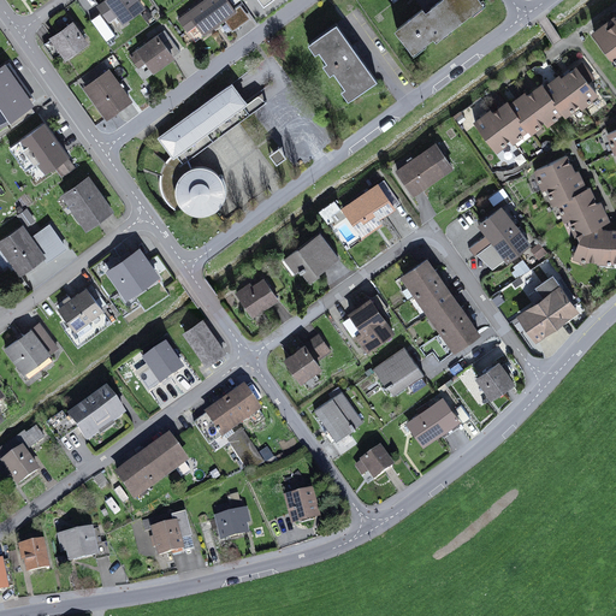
[(122,19),(142,5),(137,0),(106,0),(99,6),(108,19),(118,13),(122,19)]
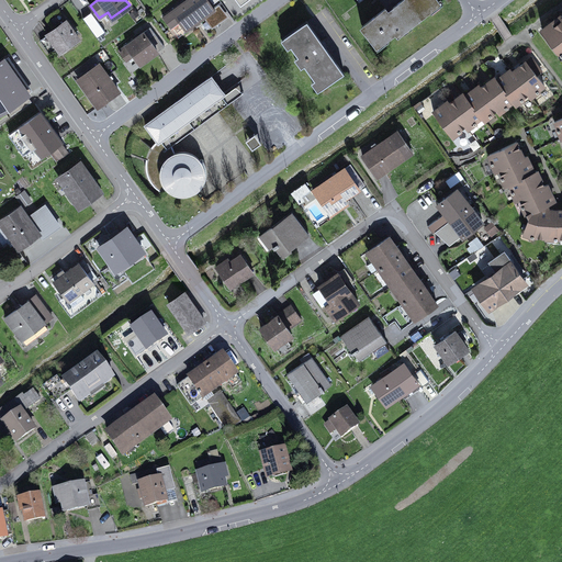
[(179,22),(187,32),(204,19),(215,10),(214,9),(208,0),(186,0),(163,18),(170,27),(179,22)]
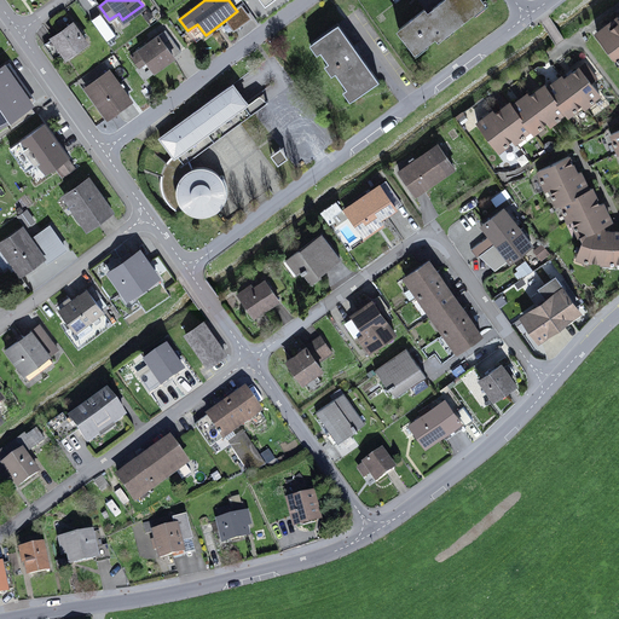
[(439,39),(484,3),(481,0),(443,0),(434,7),(428,13),(424,10),(399,30),(416,51),(435,35),(439,39)]
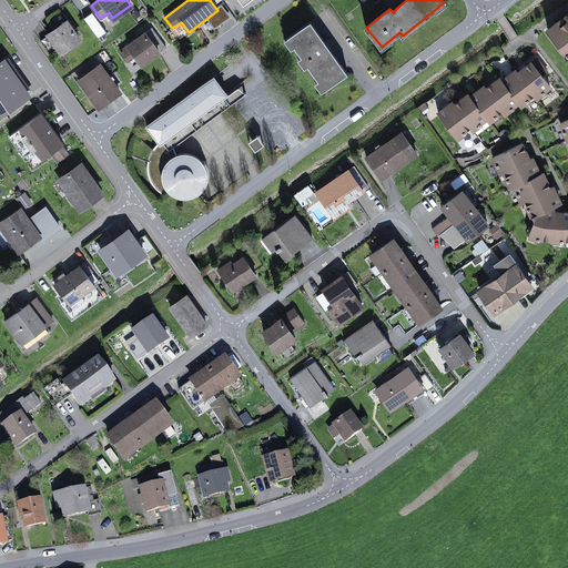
[(112,18),(114,20),(132,8),(131,4),(112,18)]
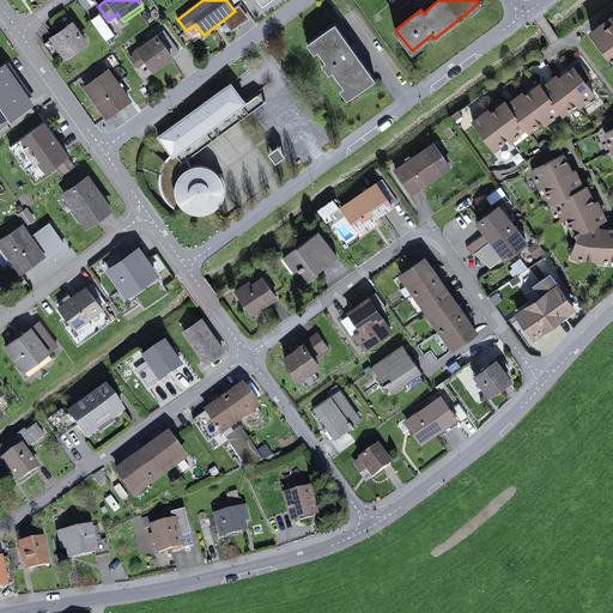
[(231,31),(249,18),(240,5),(234,10),(235,11),(223,20),(231,31)]
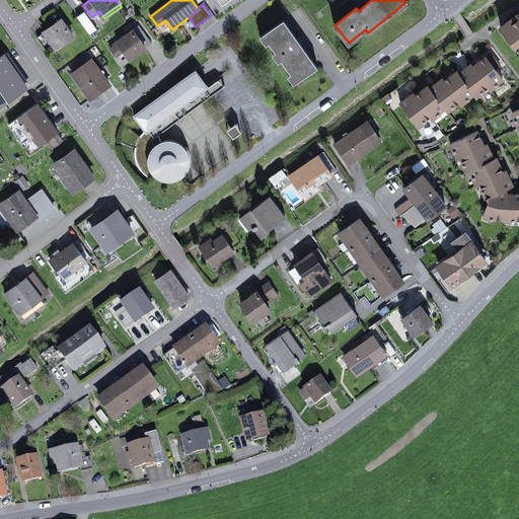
[(518,13),(501,27),(517,49),(515,51),(518,54),(518,53),(518,13)]
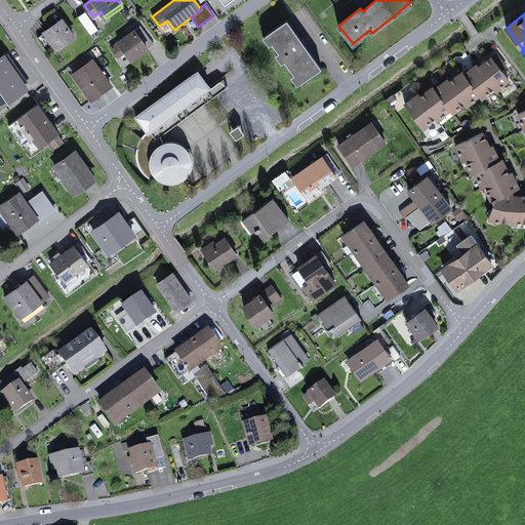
[(53,44),(56,48),(65,42),(73,36),(62,19),(44,32),(45,33),(38,38),(46,49),(51,46),(53,44)]
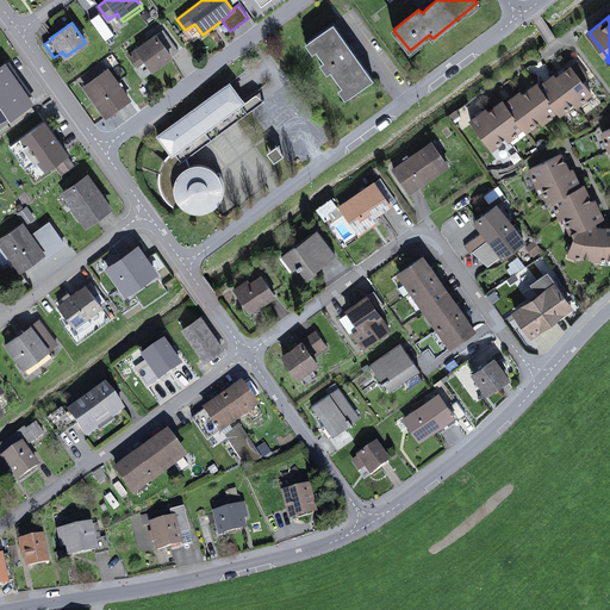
[(309,41),(349,97),(373,79),(334,24),(309,41)]
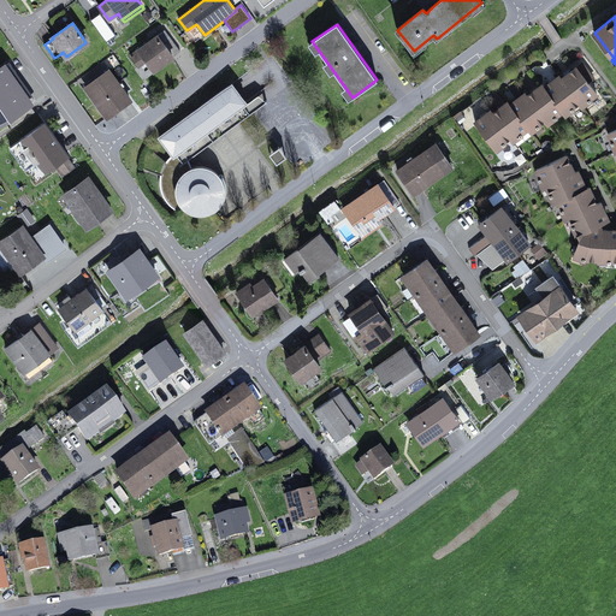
[(147,60),(154,71),(181,51),(165,30),(130,55),(138,66),(147,60)]
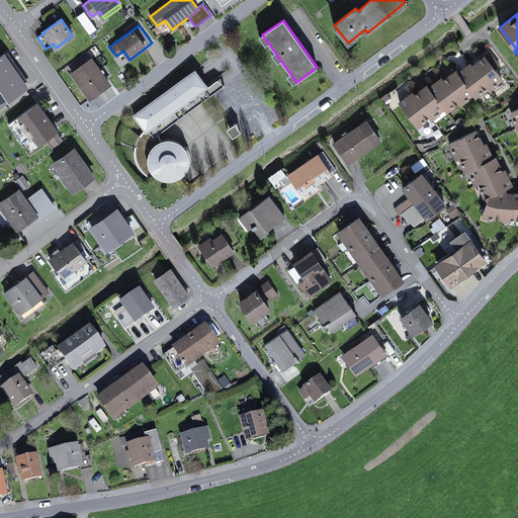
[(64,41),(56,48),(53,44),(51,46),(55,52),(65,45),(64,41)]
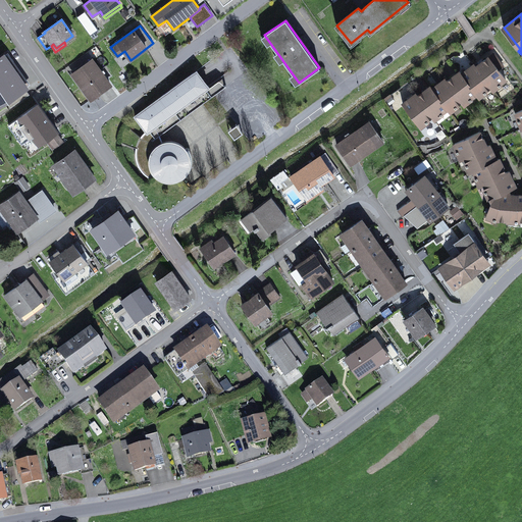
[(10,64),(14,61),(8,53),(0,58),(0,87),(9,100),(7,101),(11,106),(28,94),(23,89),(29,86),(28,86),(17,70),(15,68),(13,69),(11,66),(10,64)]
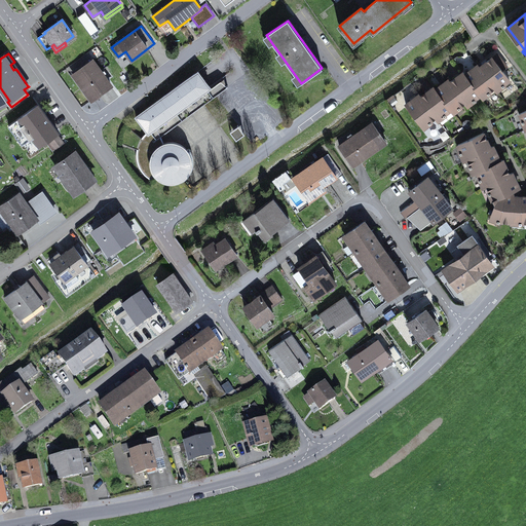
[(506,67),(497,54),(480,68),(495,87),(500,83),(502,87),(504,85),(503,84),(510,80),(501,70),(500,69),(504,66),(505,67),(506,67)]
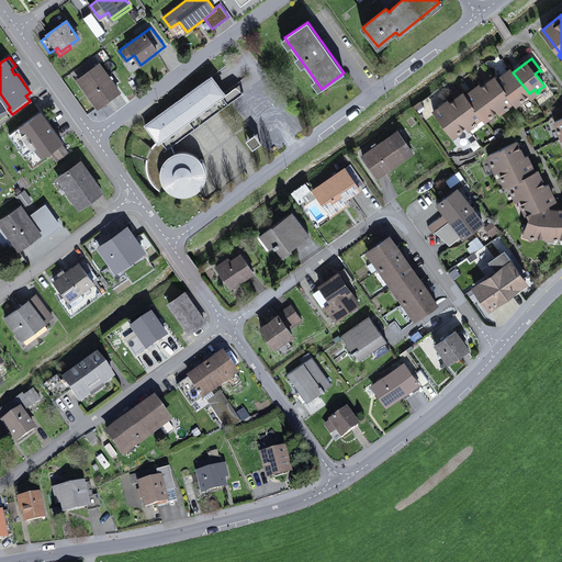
[(78,79),(98,107),(119,92),(99,65),(78,79)]
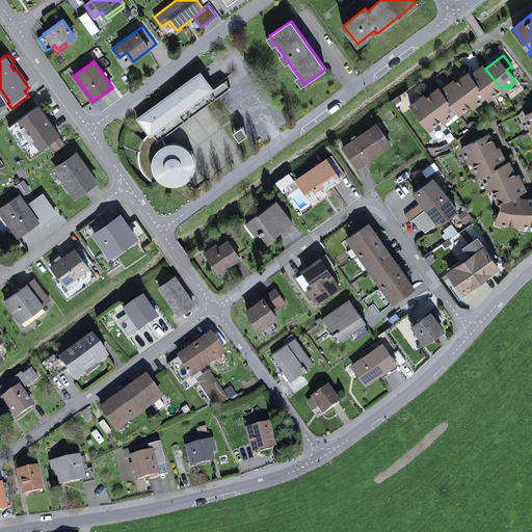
[(28,87),(30,86),(15,62),(10,65),(11,68),(14,71),(16,70),(18,72),(28,87)]
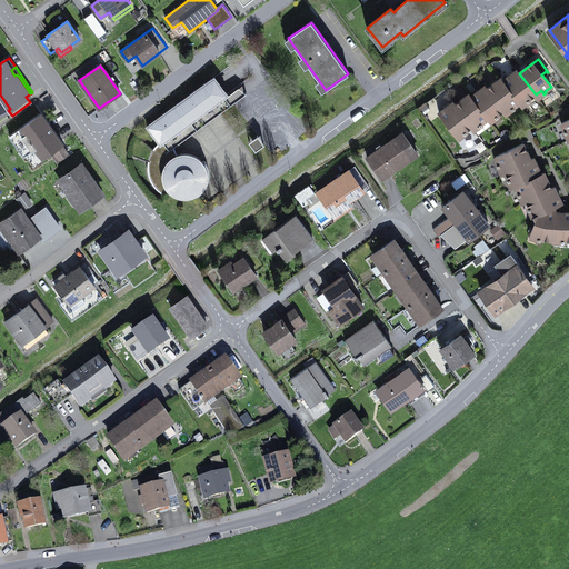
[(530,101),(529,99),(536,95),(519,73),(517,70),(502,81),(519,102),(525,99),(528,102),(530,101)]
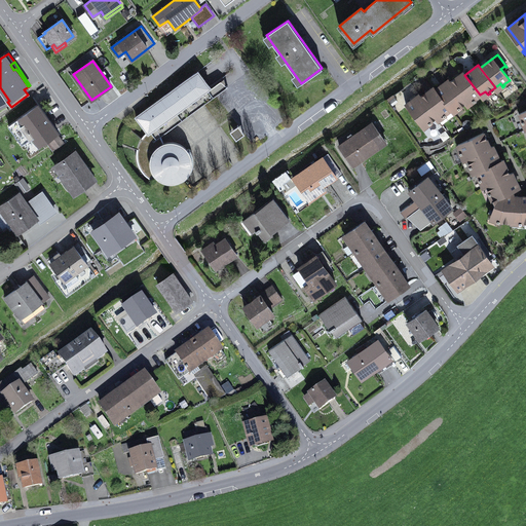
[(144,173),(150,179),(155,175),(160,180),(166,182),(175,182),(183,179),(184,181),(190,175),(193,167),(193,162),(191,153),(189,149),(187,150),(179,144),(173,142),(163,144),(160,137),(156,127),(210,87),(198,71),(136,117),(148,133),(143,138),(140,143),(138,149),(138,153),(138,158),(140,165),(144,173)]
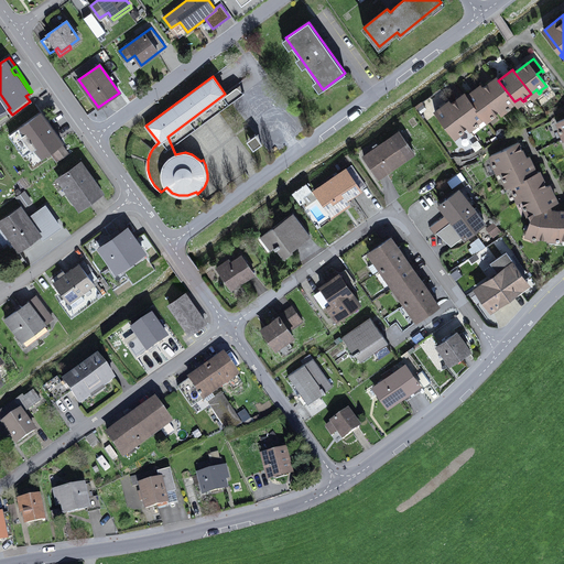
[(510,108),(509,107),(514,101),(498,80),(497,78),(483,88),(499,110),(505,106),(508,109),(510,108)]
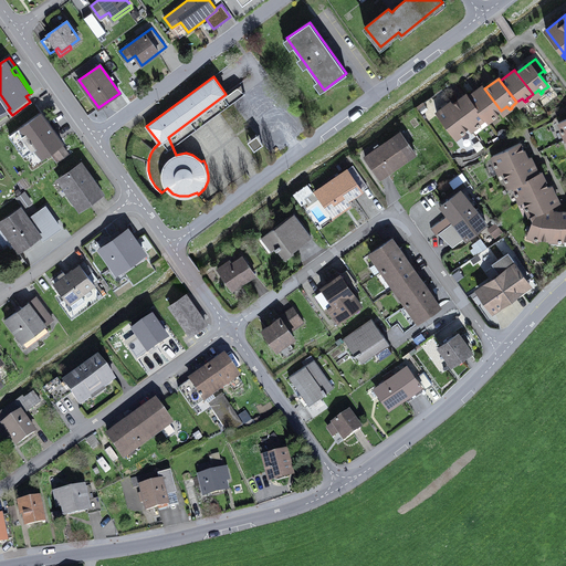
[(96,109),(98,107),(79,80),(76,82),(96,109)]
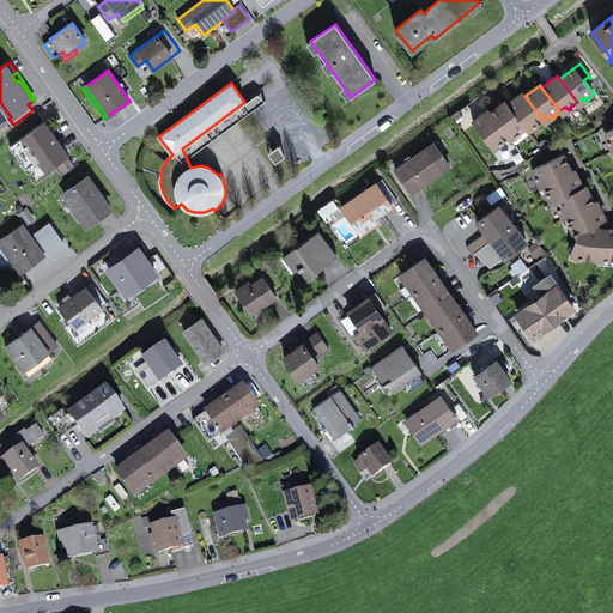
[(538,126),(536,125),(542,120),(525,96),(522,93),(508,104),(526,128),(532,123),(535,128),(538,126)]
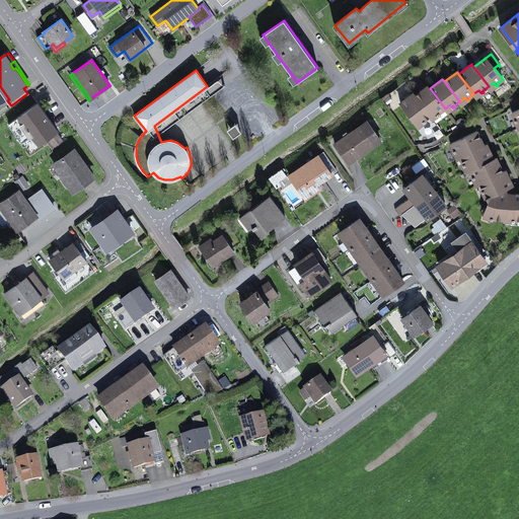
[(154,126),(158,135),(225,85),(224,85),(218,80),(208,87),(207,86),(154,126)]
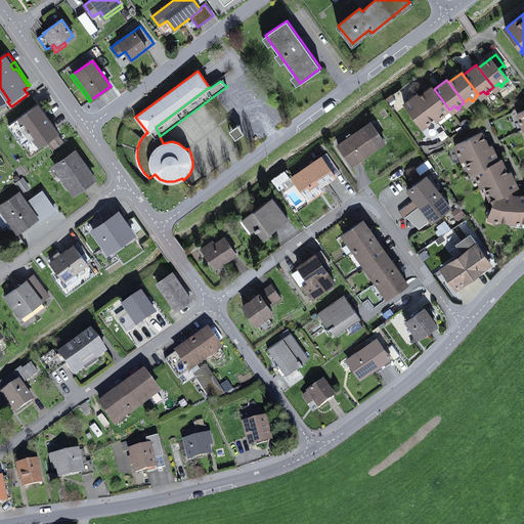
[(440,125),(453,115),(451,113),(449,110),(434,89),(432,87),(420,96),(435,117),(440,125)]
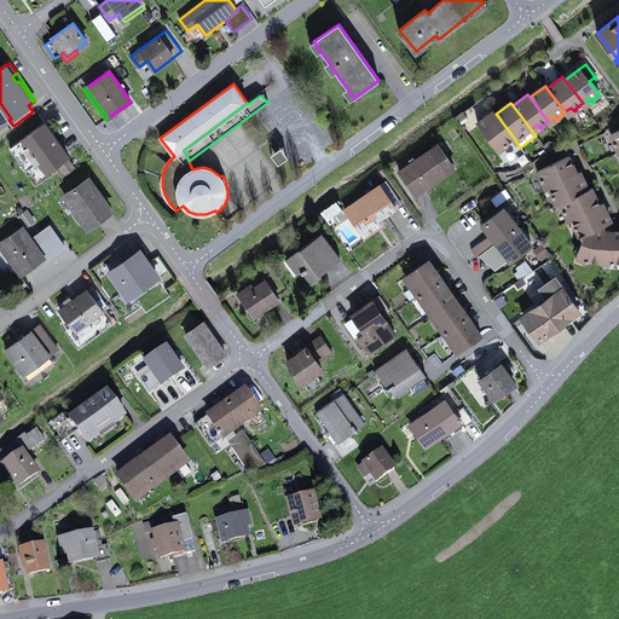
[(508,145),(507,143),(514,138),(496,114),(493,111),(478,123),(496,146),(502,142),(505,146),(508,145)]
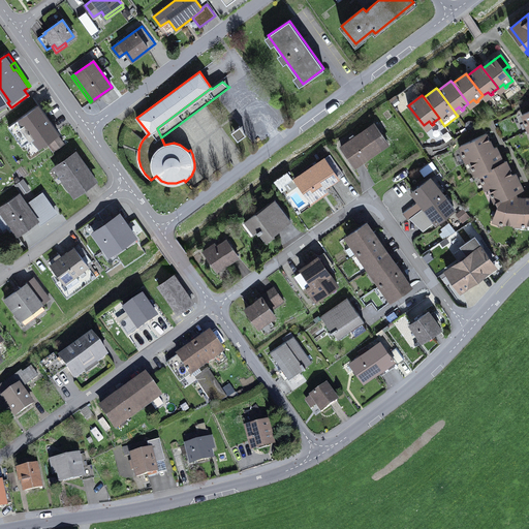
[(39,147),(58,133),(38,106),(8,127),(20,142),(30,134),(33,137),(39,147)]
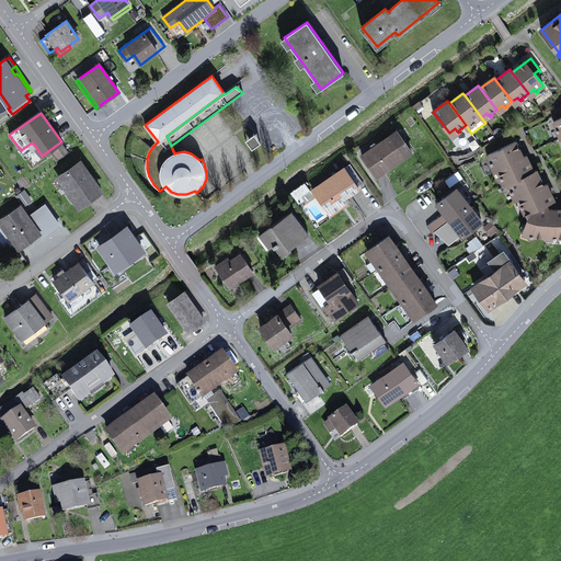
[(362,156),(377,176),(412,152),(397,132),(377,146),(373,149),(362,156)]
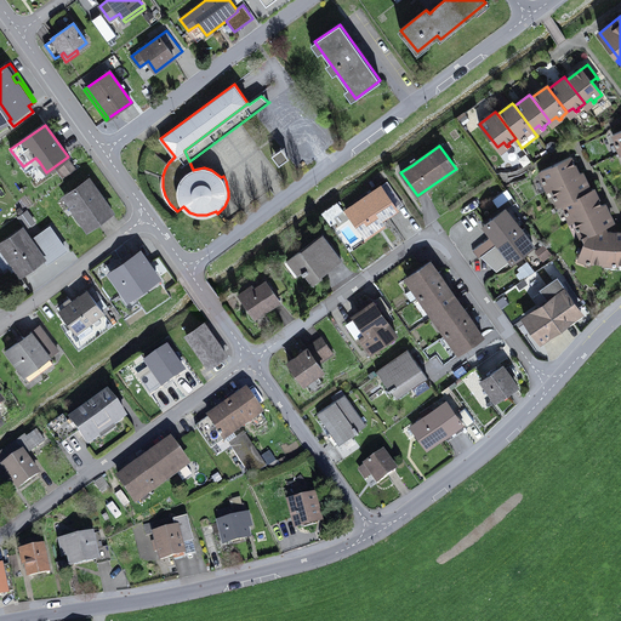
[(279,164),(288,158),(281,148),(272,155),(279,164)]
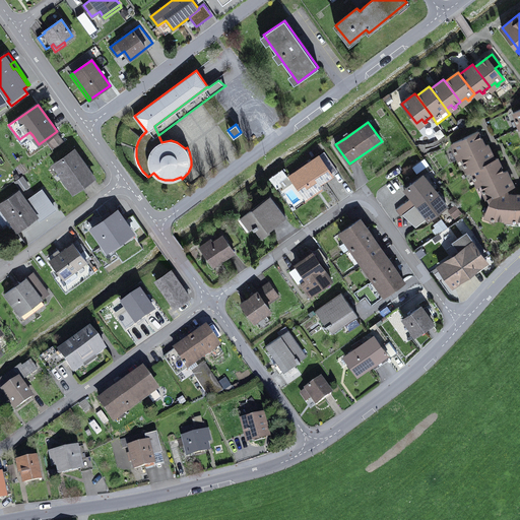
[(459,151),(462,156),(484,146),(477,131),(453,143),(456,150),(454,150),(455,153),(459,151)]
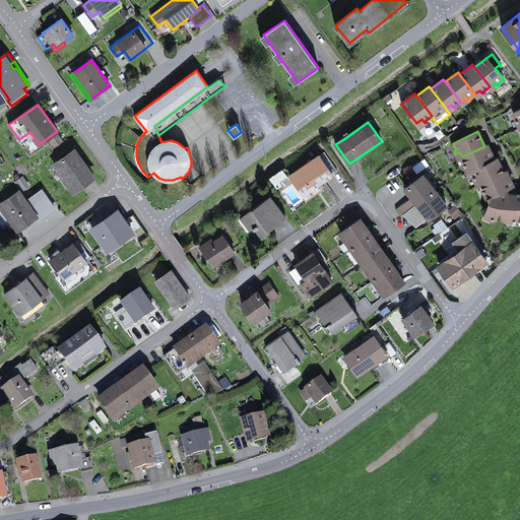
[(19,139),(21,143),(33,135),(29,132),(19,139)]
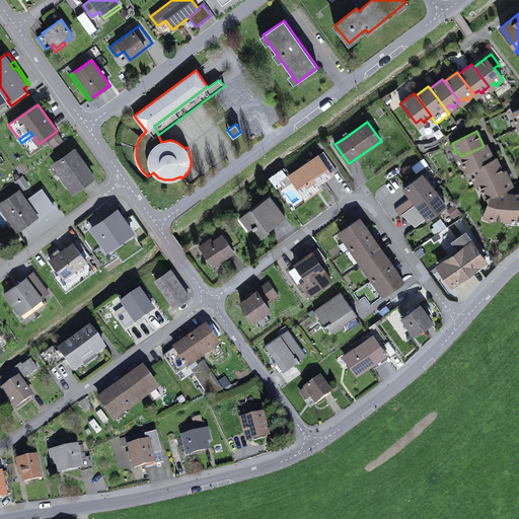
[(50,140),(55,146),(62,141),(58,134),(50,140)]
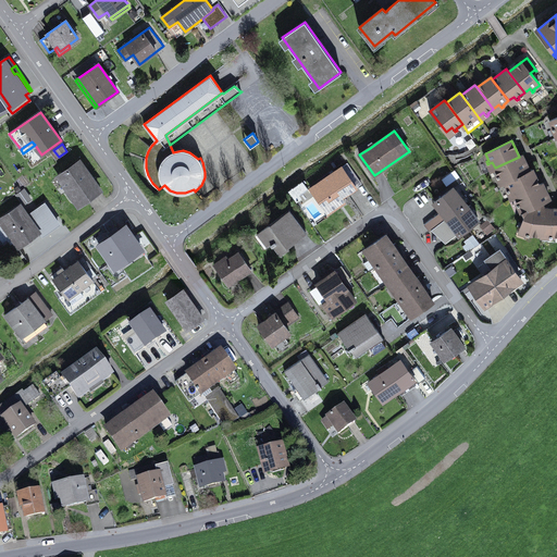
[(155,192),(159,189),(152,183),(148,175),(146,168),(146,162),(146,158),(128,152),(127,156),(143,161),(143,168),(144,175),(147,181),(150,186),(155,192)]
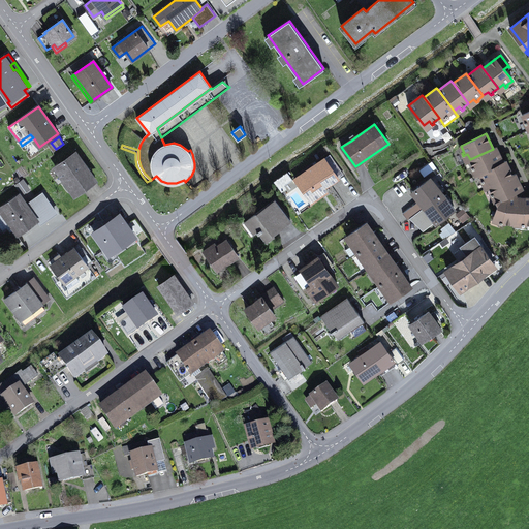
[(477,167),(479,173),(503,162),(496,148),(493,149),(470,159),(473,166),(471,166),(472,168),(477,167)]
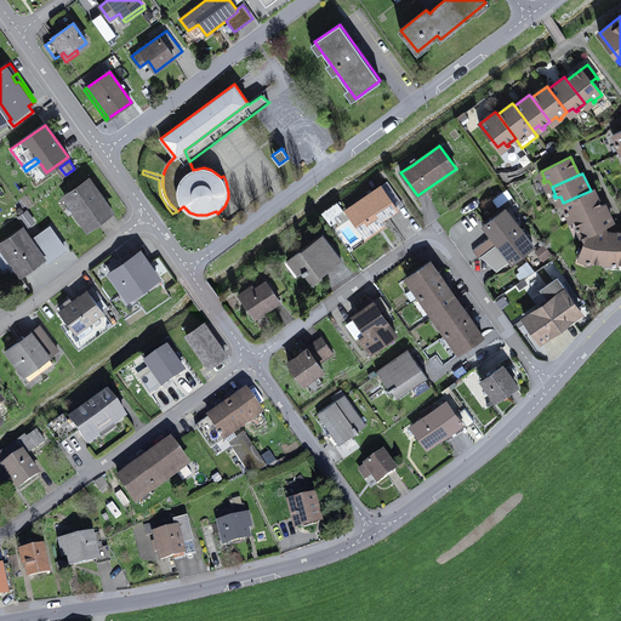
[(80,217),(87,227),(110,210),(89,180),(66,197),(80,217)]
